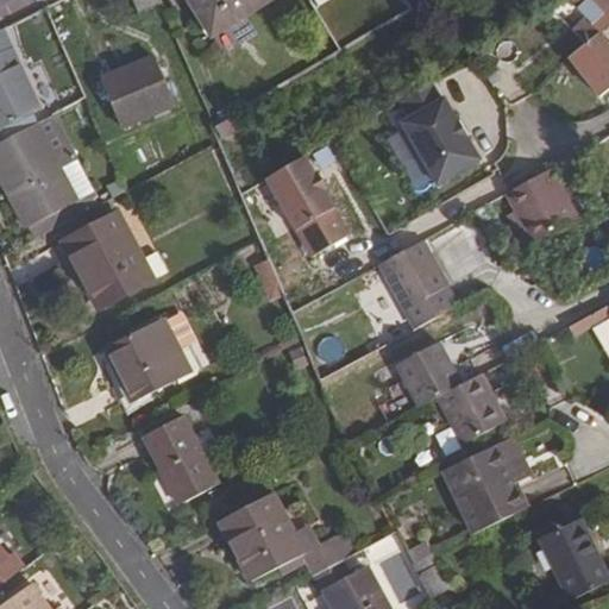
[(156,0),(131,0),(138,12),(157,4),(156,0)]
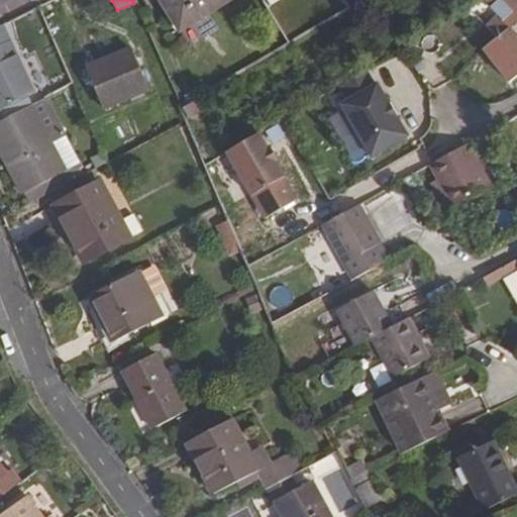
[(160,0),(180,31),(229,0),(160,0)]
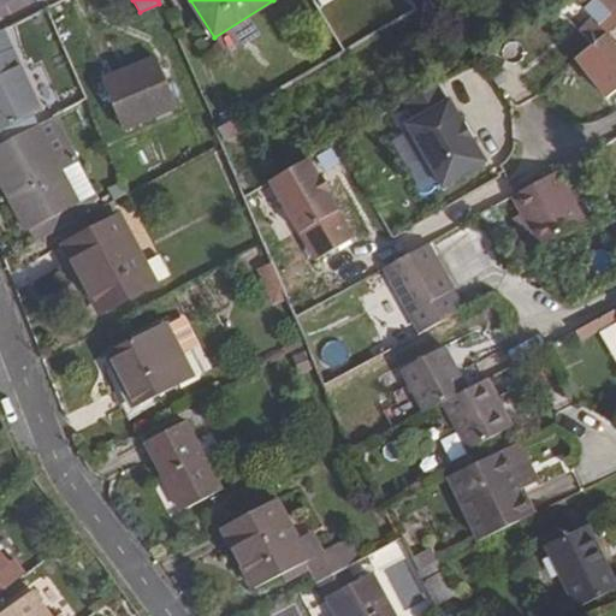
[(615,0),(575,0),(594,18),(578,33),(586,41),(569,53),(573,59),(605,34),(615,23),(615,0)]
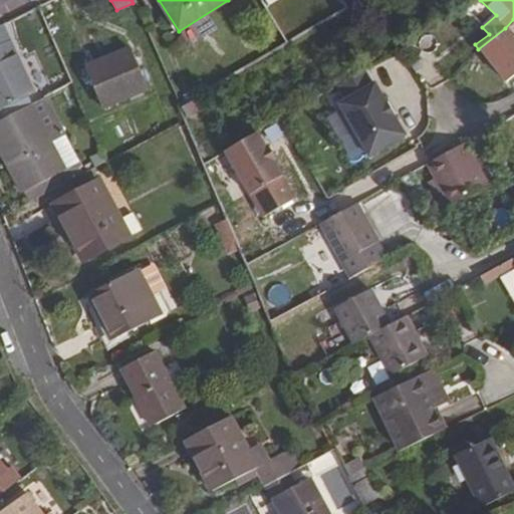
[(4,25),(0,27),(0,108),(34,92),(4,25)]
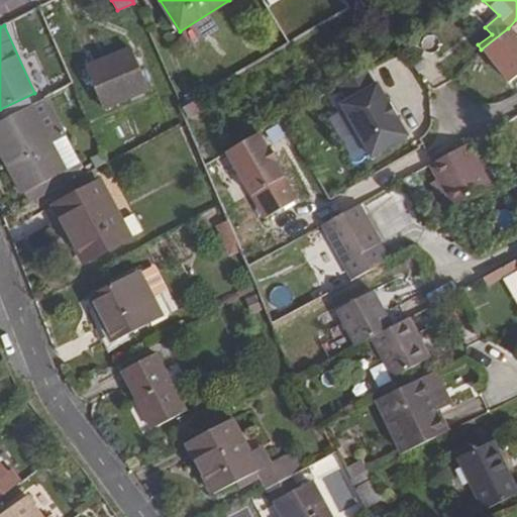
[(481,49),(507,83),(516,75),(516,38),(508,28),(481,49)]
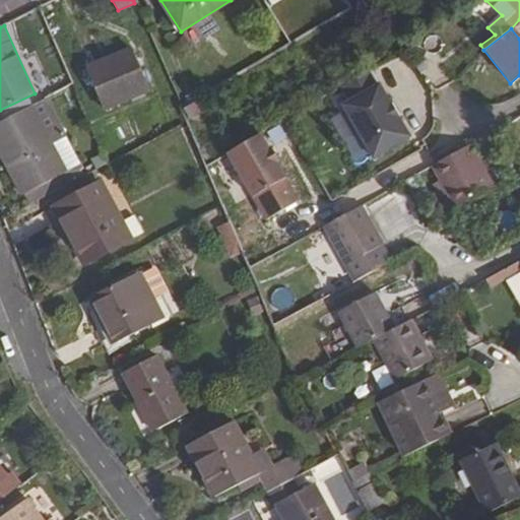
[(130,47),(84,67),(104,112),(150,92),(130,47)]
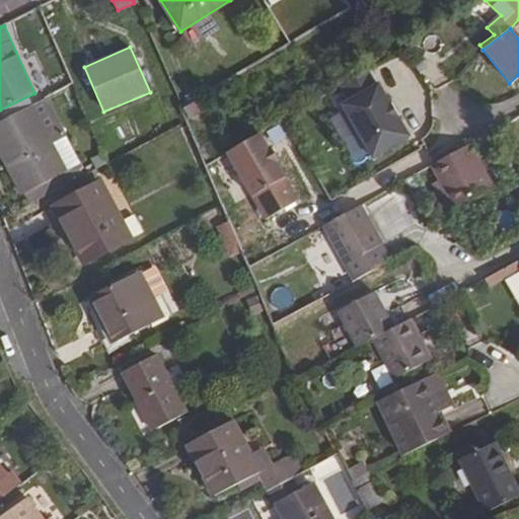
[(350,102),(343,106),(373,159),(410,139),(398,119),(390,106),(379,86),(377,87),(368,72),(342,87),(350,102)]
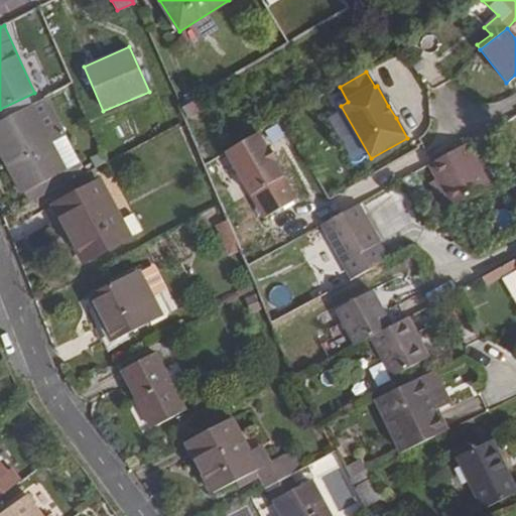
[(45,98),(0,122),(0,152),(22,195),(23,194),(29,204),(72,180),(51,143),(66,136),(45,98)]
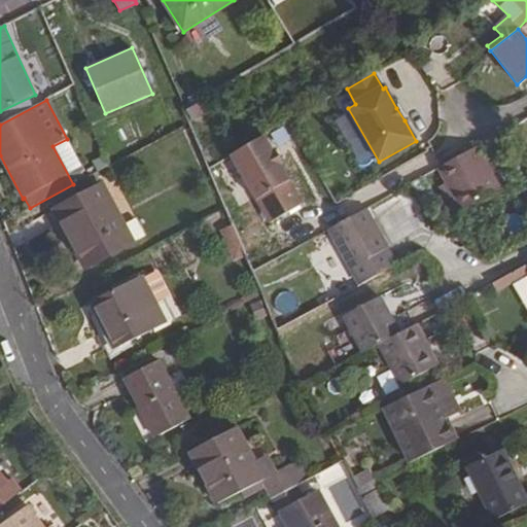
[(205,100),(185,110),(191,120),(211,110),(205,100)]
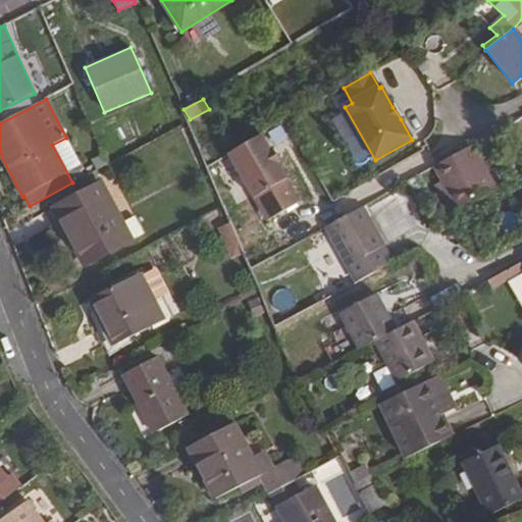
[(397,104),(393,107),(401,119),(405,118),(397,104)]
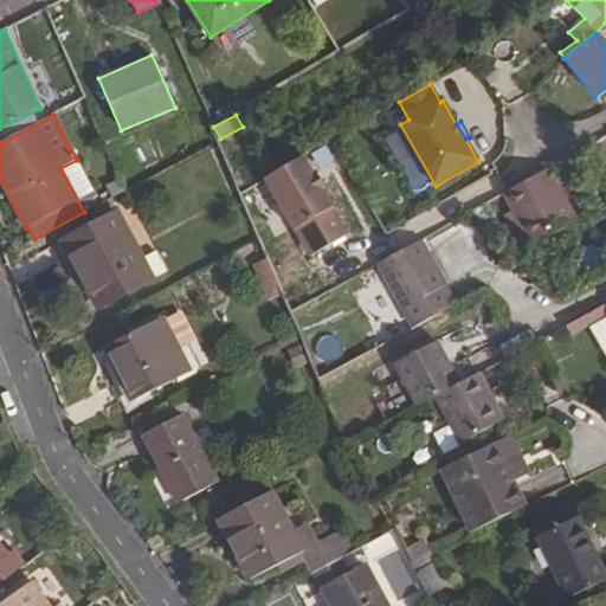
[(605,135),(588,146),(594,153),(605,143),(605,135)]
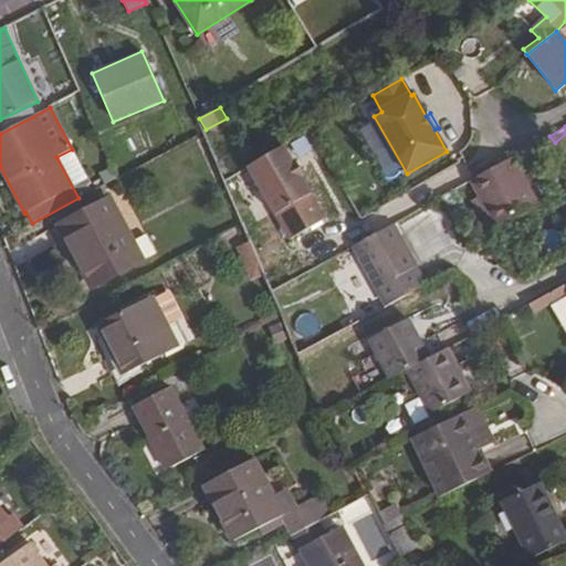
[(116,138),(123,158),(140,154),(134,133),(116,138)]
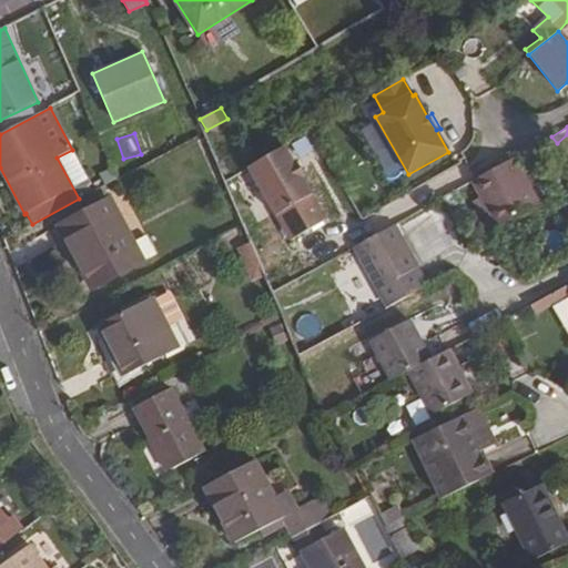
[(567,134),(557,143),(567,156),(565,158),(567,161),(567,134)]
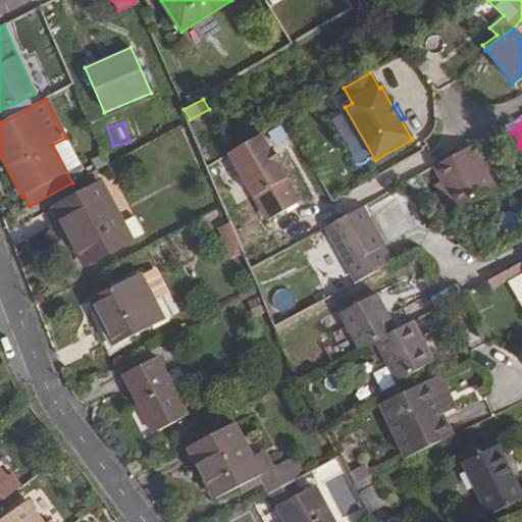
[(260,135),(227,154),(266,221),(299,203),(276,164),(279,163),(272,149),(269,150),(260,135)]
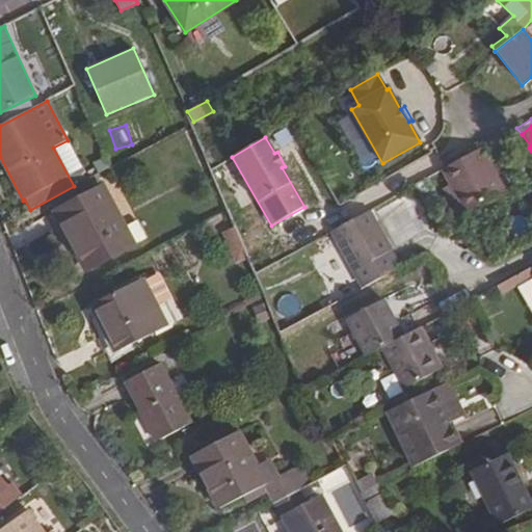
[(481,148),(442,169),(466,212),(505,190),(481,148)]
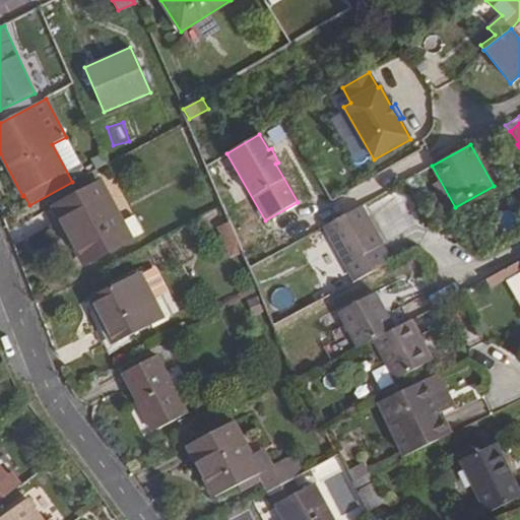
[(100,182),(52,207),(84,266),(131,241),(131,240),(121,222),(100,182)]
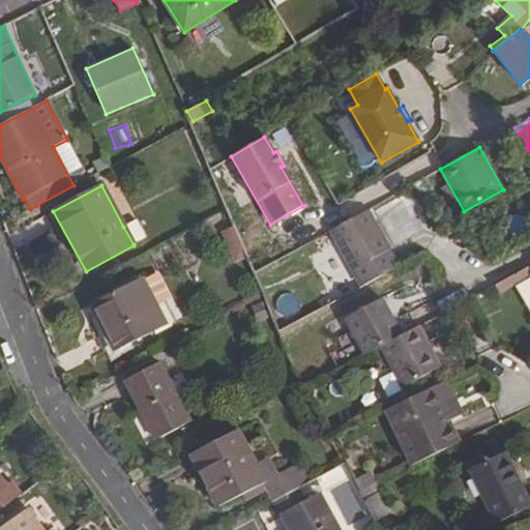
[(369,209),(330,231),(352,269),(361,287),(396,268),(387,251),(390,249),(369,209)]
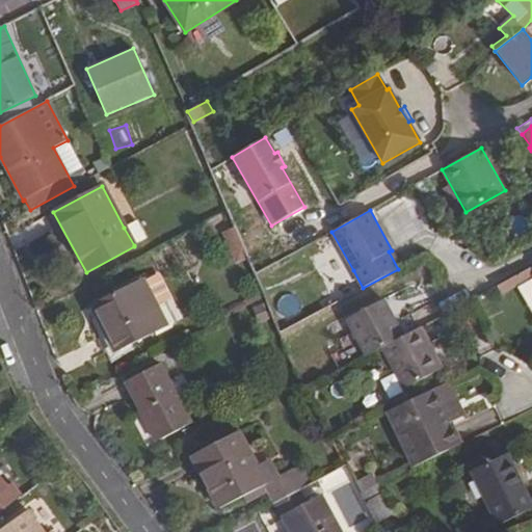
[(136,220),(124,228),(134,245),(147,239),(136,220)]
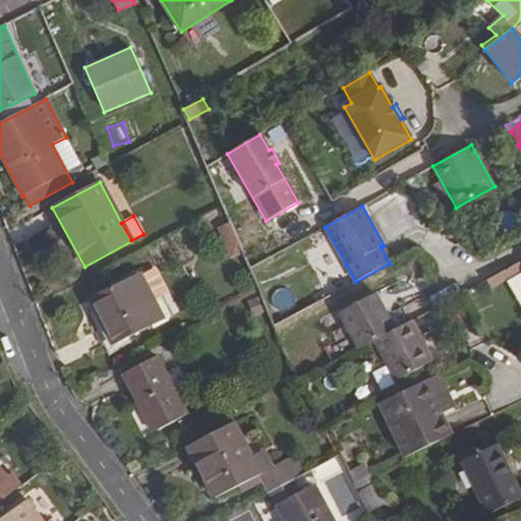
[(216,228),(229,258),(241,253),(228,223),(216,228)]
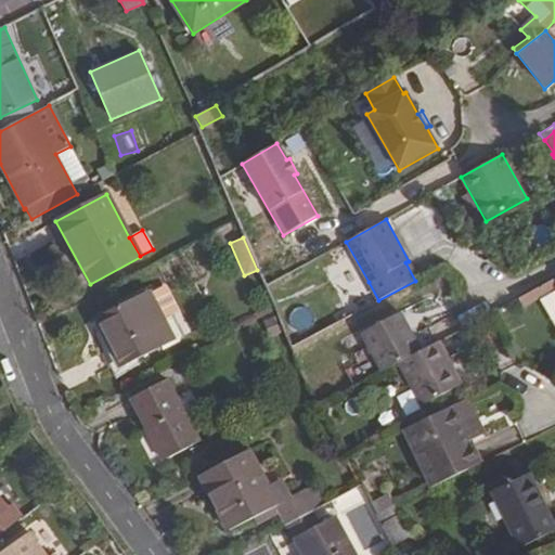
[(149,293),(94,320),(119,368),(175,340),(149,293)]
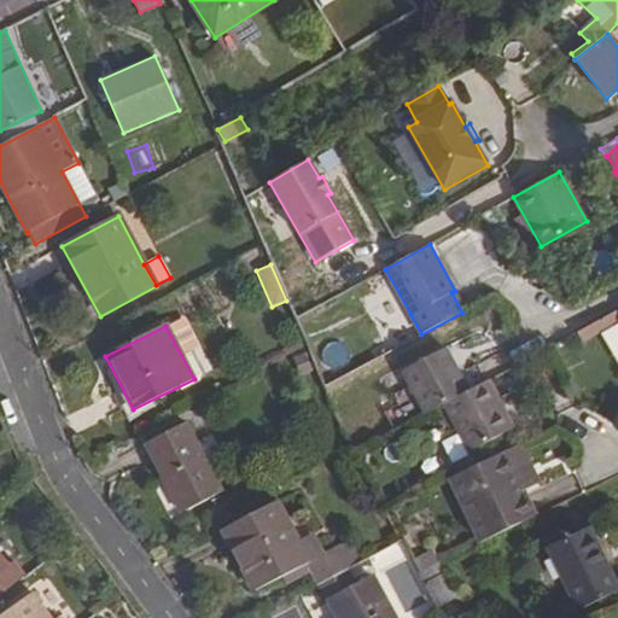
[(445,348),(402,372),(425,414),(443,406),(470,391),(445,348)]
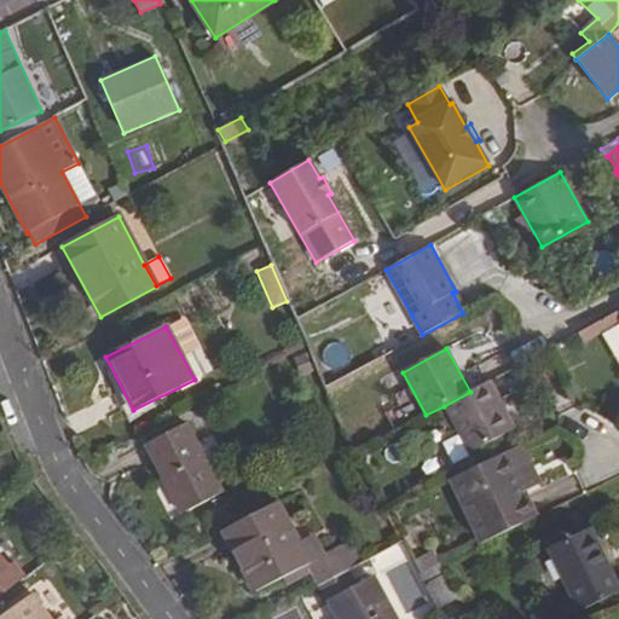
[(618,351),(608,357),(618,375),(618,351)]
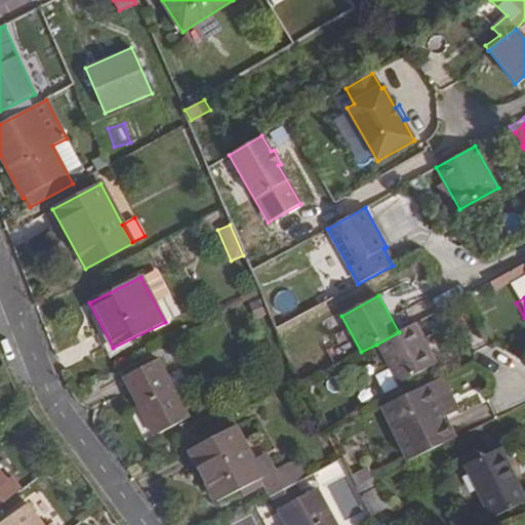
[(399,332),(376,345),(399,385),(437,364),(414,324),(399,332)]
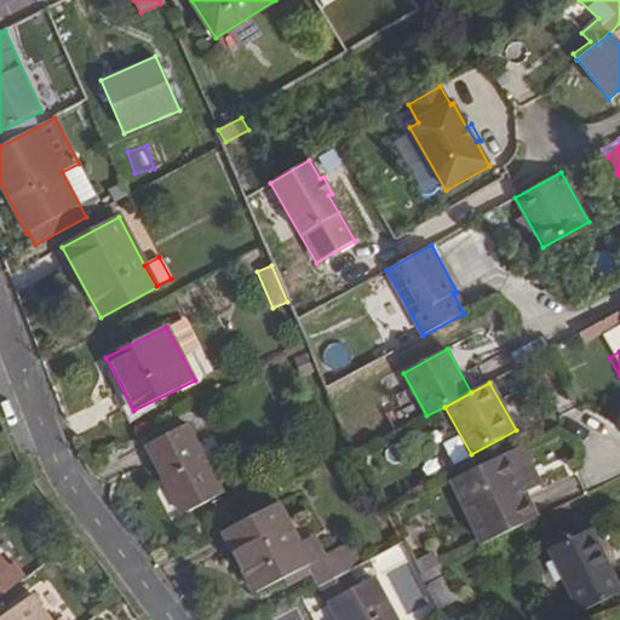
[(187,424),(144,446),(182,516),(223,494),(187,424)]
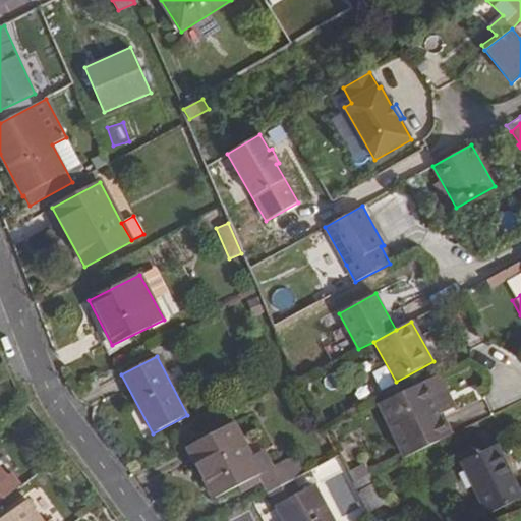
[(379,389),(392,384),(386,365),(371,370),(379,389)]
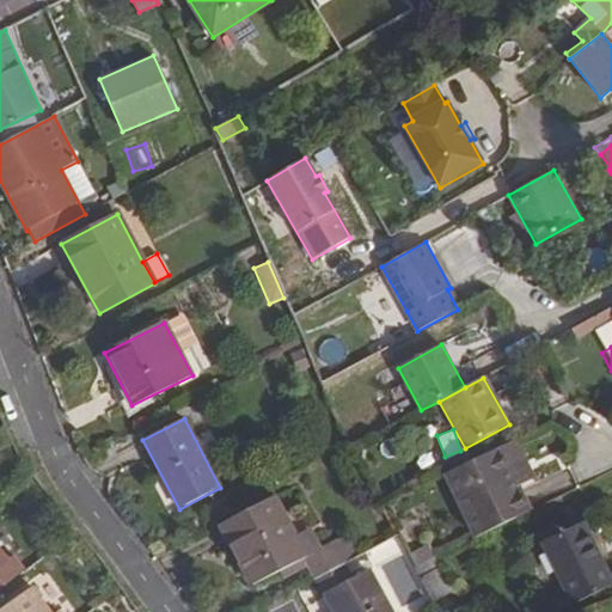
[(516,440),(500,447),(518,483),(534,476),(516,440)]
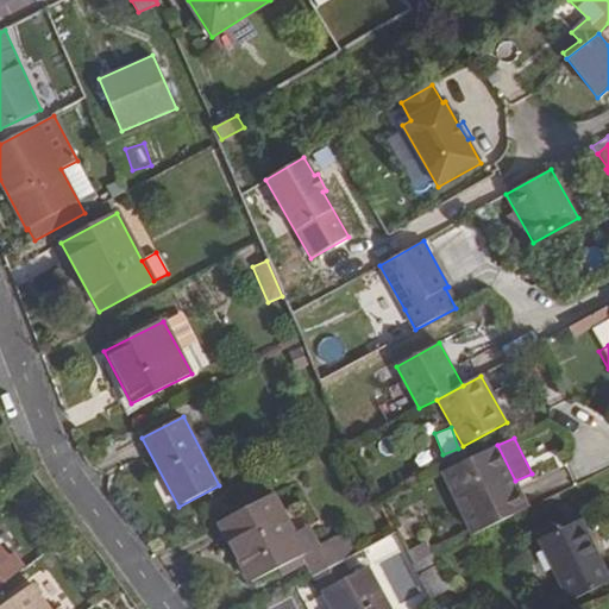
[(497,445),(441,472),(472,535),(528,508),(497,445)]
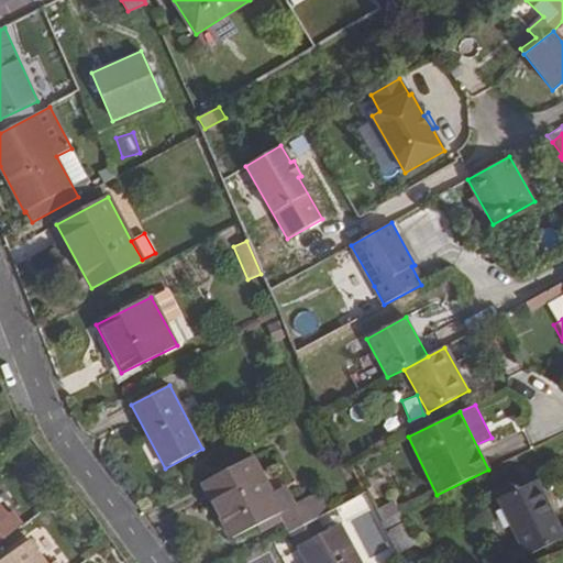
[(251,457),(202,483),(231,539),(280,512),(271,494),(251,457)]
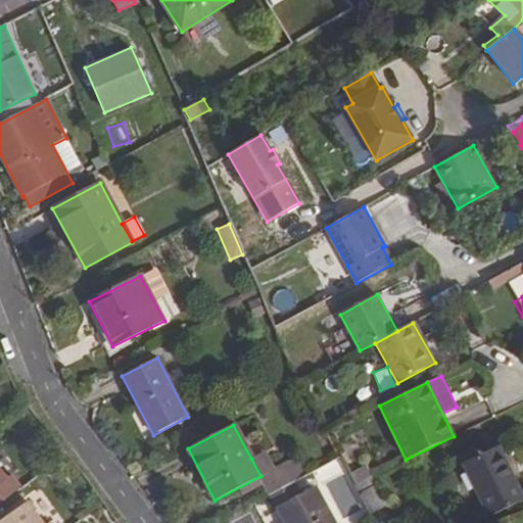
[(522,492),(500,445),(461,465),(487,518),(522,500),(522,492)]
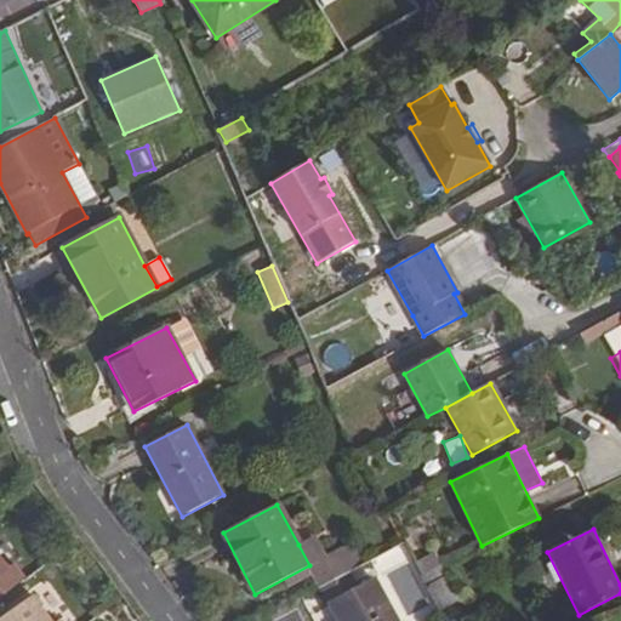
[(315,536),(298,545),(309,565),(326,557),(326,556),(315,536)]
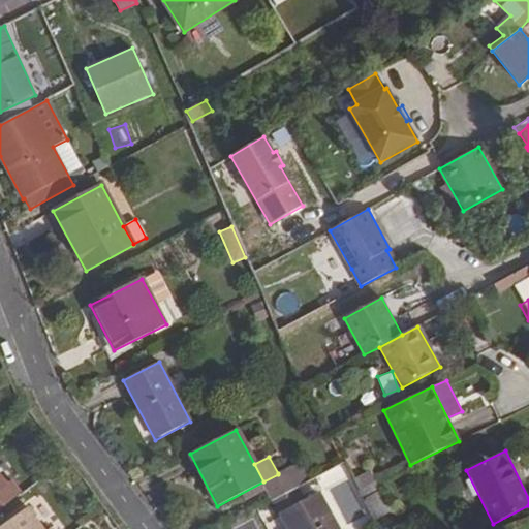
[(263,481),(266,487),(288,474),(296,489),(298,488),(308,481),(298,463),(278,473),(278,474),(263,481)]
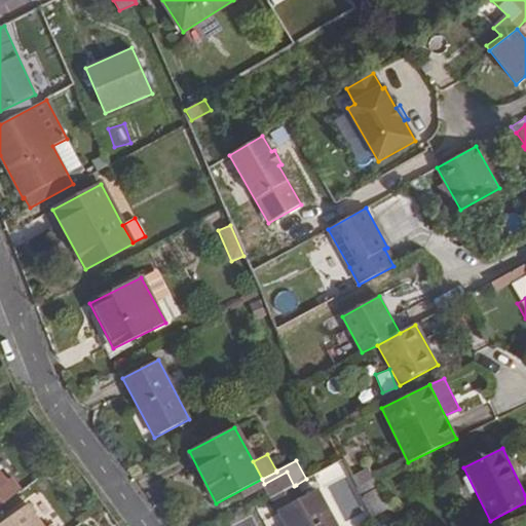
[(311,473),(316,488),(326,485),(339,523),(364,514),(344,460),(311,473)]
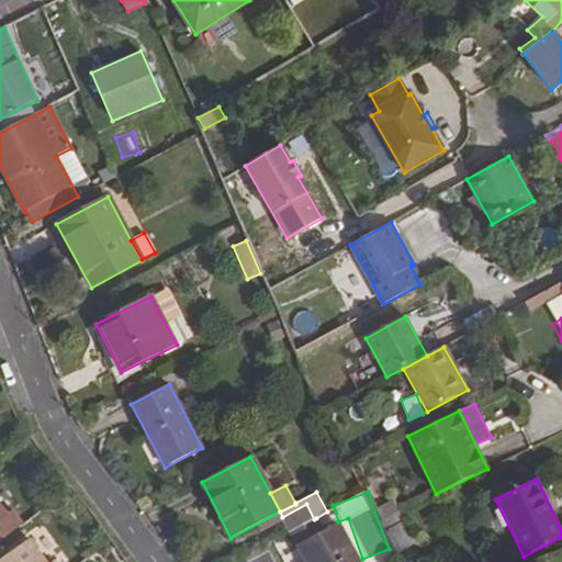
[(393,503),(377,510),(382,520),(397,513),(393,503)]
